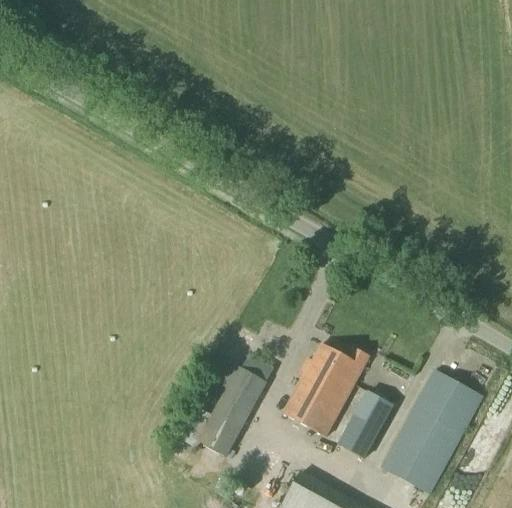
[(346,357),(321,343),(312,359),(306,355),(297,373),(303,376),(283,412),(325,436),(369,355),(352,346),(346,357)]
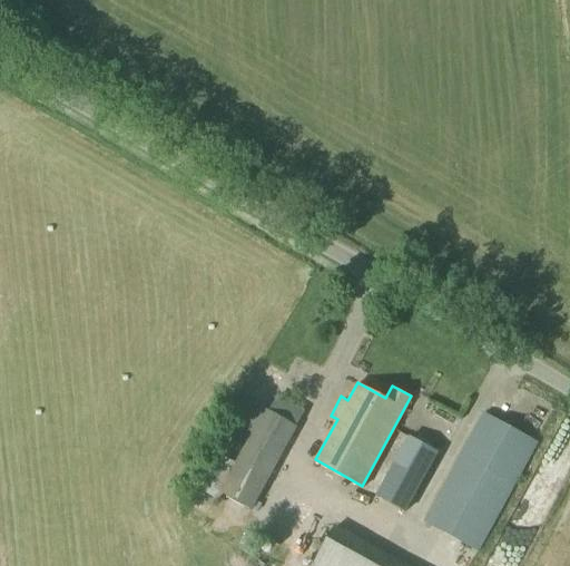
[(254,509),(297,423),(243,393),(229,418),(251,431),(219,490),(254,509)]
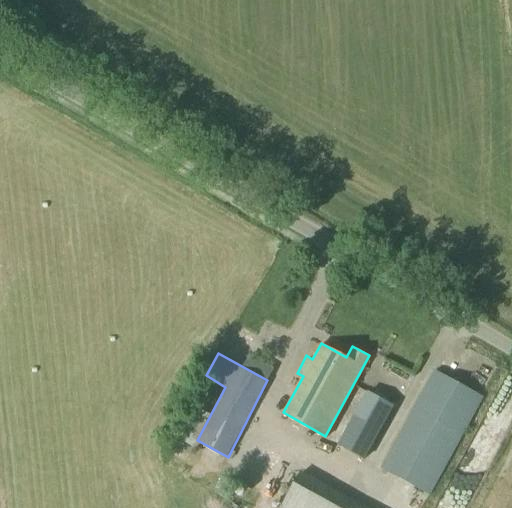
[(430,496),(484,394),(434,368),(381,466),(430,496)]
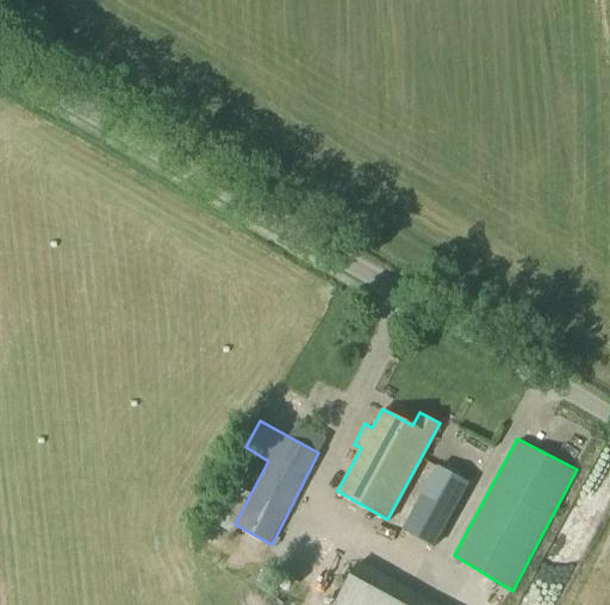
[(435,546),(468,480),(439,465),(403,528),(435,546)]
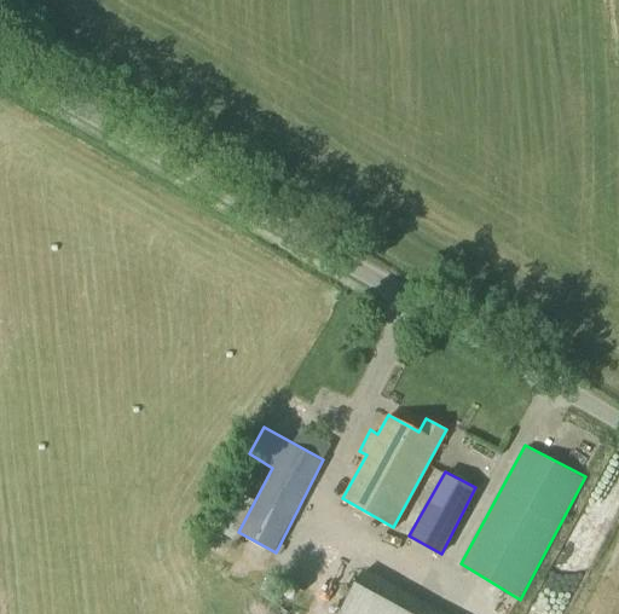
[(450,613),(366,568),(336,613),(450,613)]
